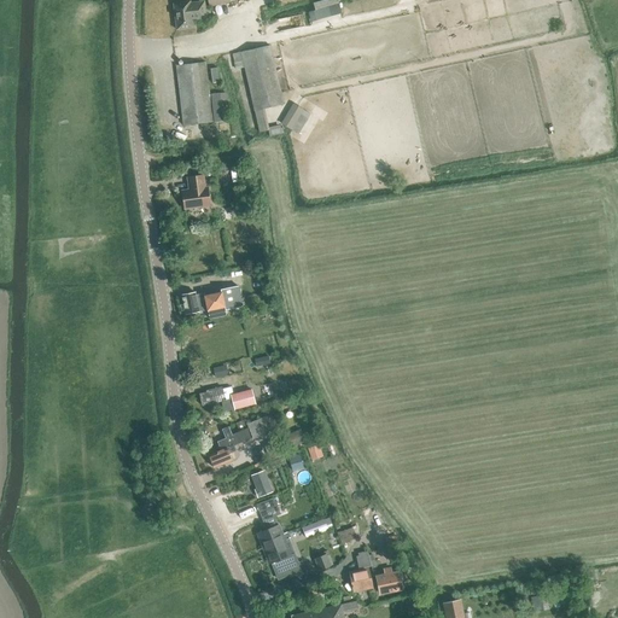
[(202,0),(173,3),(175,30),(193,28),(193,19),(205,18),(203,0),(202,0)]
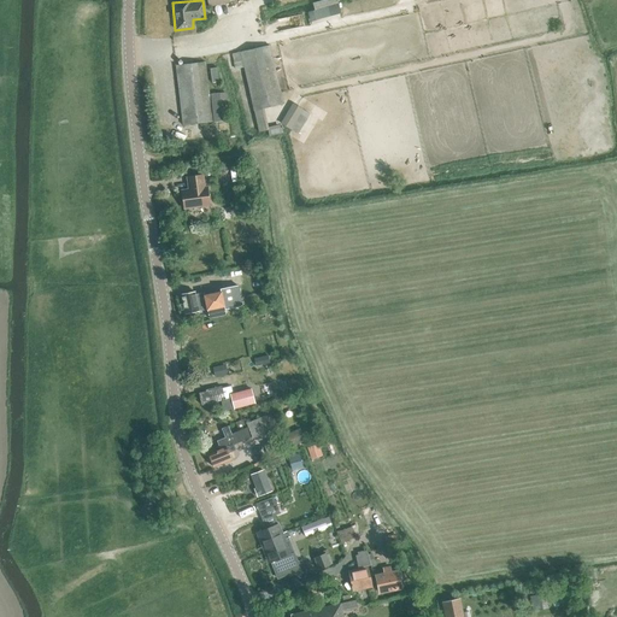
[(269,130),(263,107),(282,104),(269,47),(233,53),(235,69),(244,68),(258,133),(269,130)]
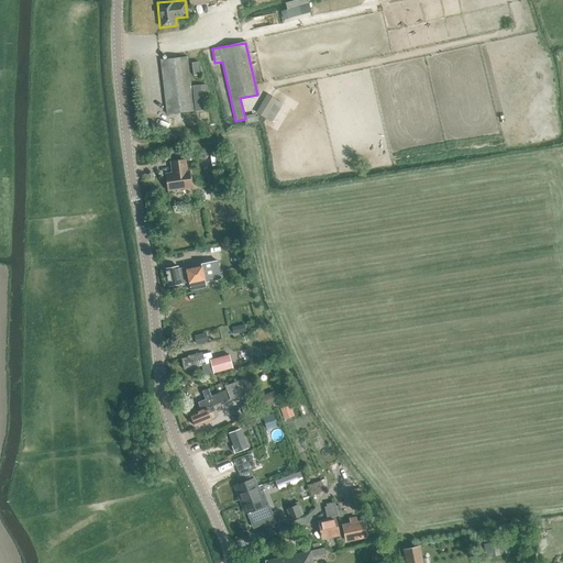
[(187,57),(186,57),(159,61),(166,114),(194,110),(187,57)]
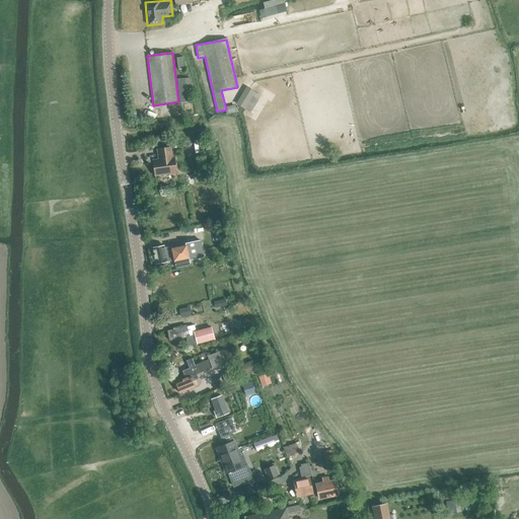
[(184,78),(176,79),(179,102),(187,101),(186,85),(190,85),(189,77),(184,78)]
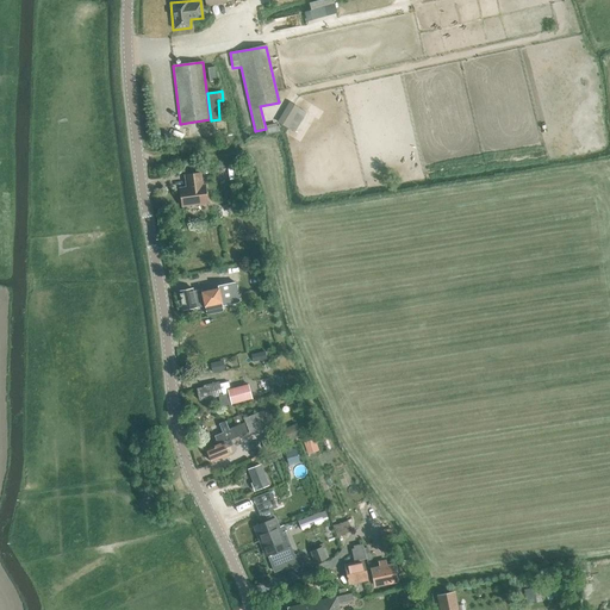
[(291,104),(279,123),(292,131),(304,112),(291,104)]
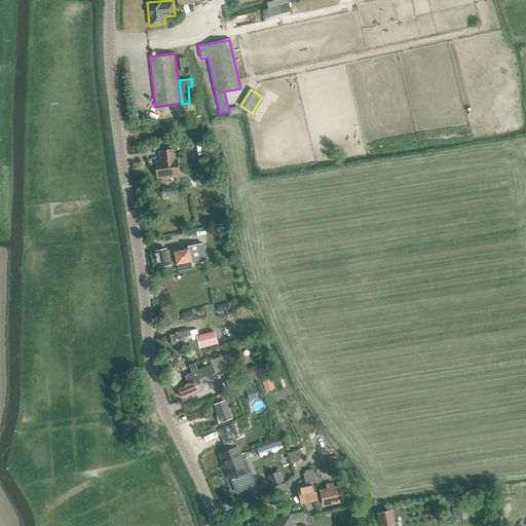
[(160,161),(154,162),(156,178),(178,175),(176,159),(174,160),(173,149),(159,151),(160,161)]
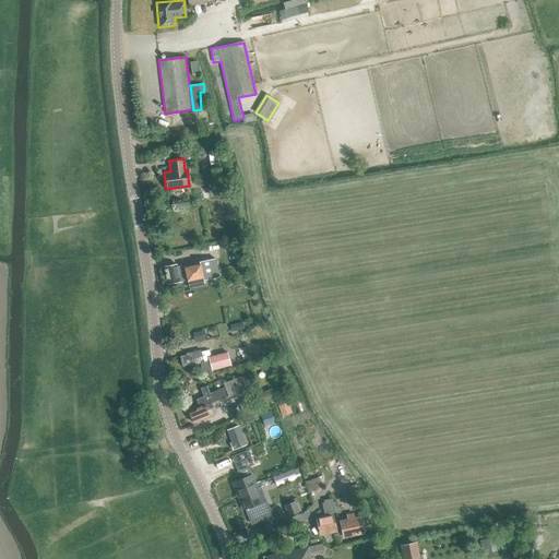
[(177,264),(164,266),(167,284),(180,282),(187,281),(189,288),(204,285),(203,280),(218,277),(218,276),(215,259),(200,262),(200,264),(185,268),(183,265),(177,266),(177,264)]
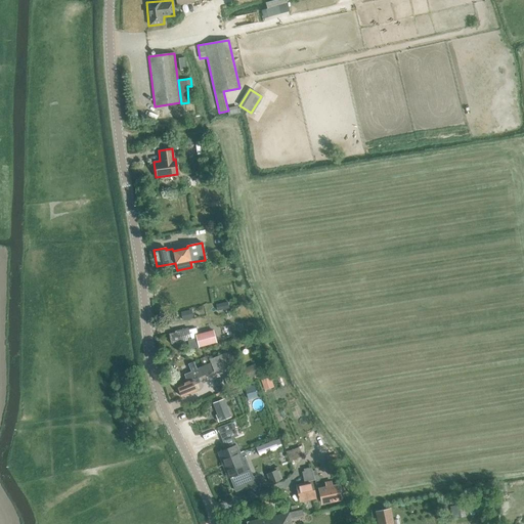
[(215,303),(217,310),(229,307),(227,300),(215,303)]
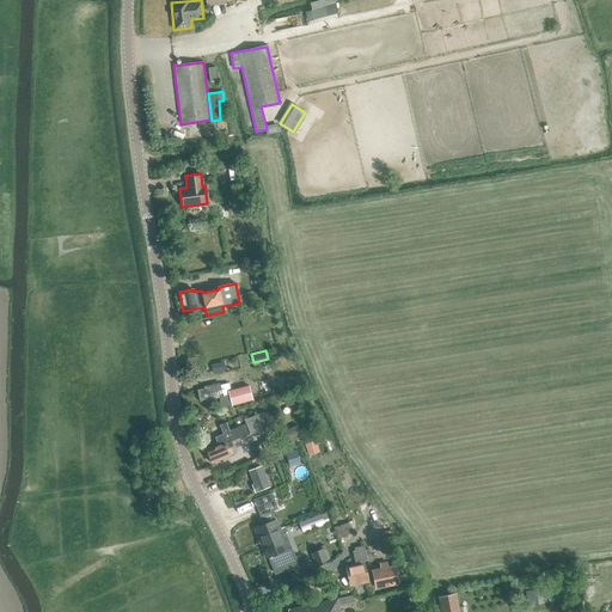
[(213,374),(226,371),(224,361),(210,365),(213,374)]
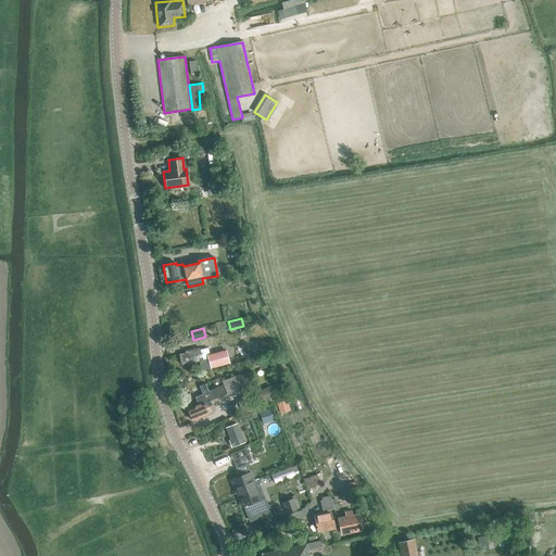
[(202,370),(229,363),(226,350),(201,356),(200,350),(199,348),(186,351),(186,353),(179,354),(181,365),(200,361),(202,370)]
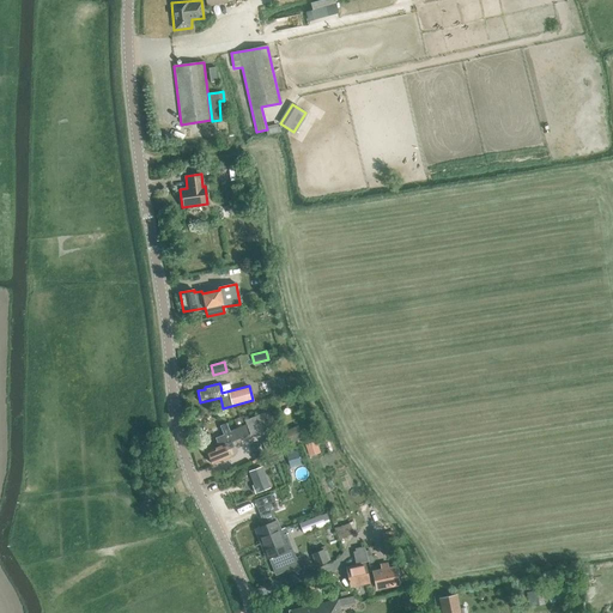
[(212,463),(230,456),(226,450),(235,447),(232,442),(235,441),(234,441),(250,435),(271,426),(265,413),(244,420),(243,417),(234,420),(237,429),(231,431),(230,431),(226,423),(219,425),(223,435),(216,438),(219,447),(207,451),(212,463)]
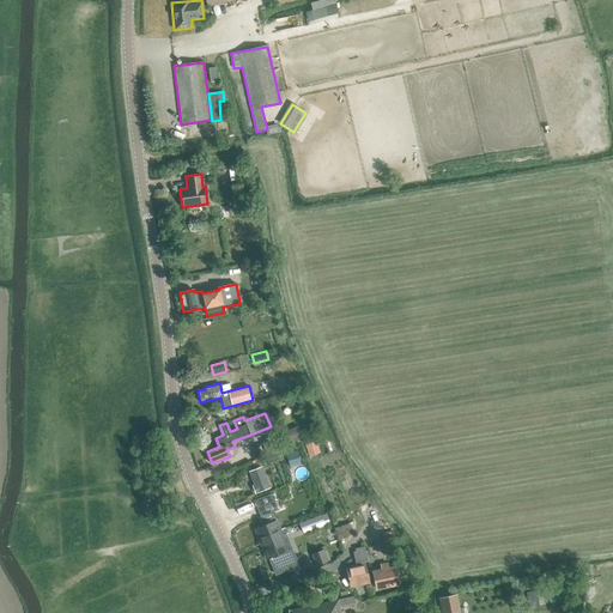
[(289,444),(303,437),(298,425),(283,431),(289,444)]
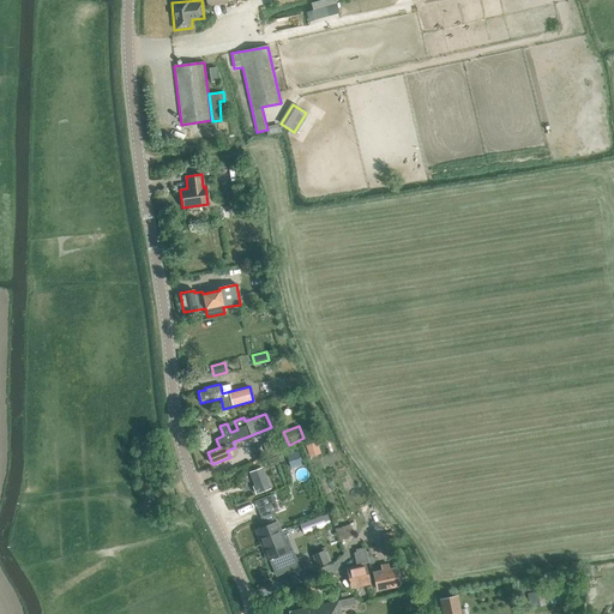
[(329,439),(321,441),(326,455),(332,452),(329,439)]
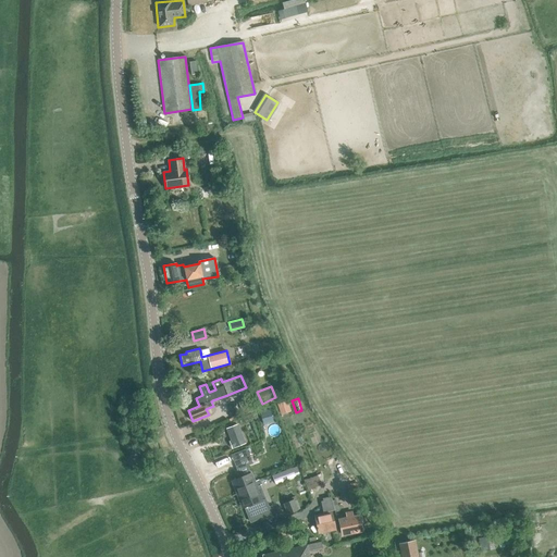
[(276,404),(281,415),(291,411),(286,400),(276,404)]
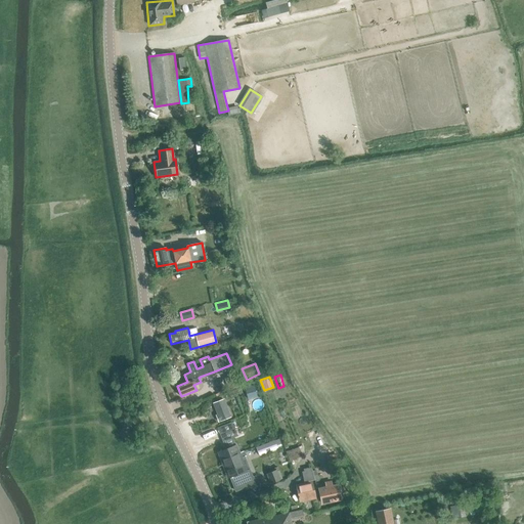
[(244,388),(248,400),(256,397),(253,385),(244,388)]
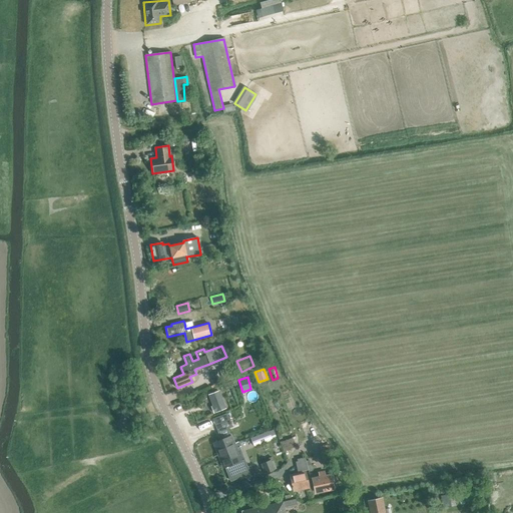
[(214,415),(225,410),(218,395),(207,400),(214,415)]
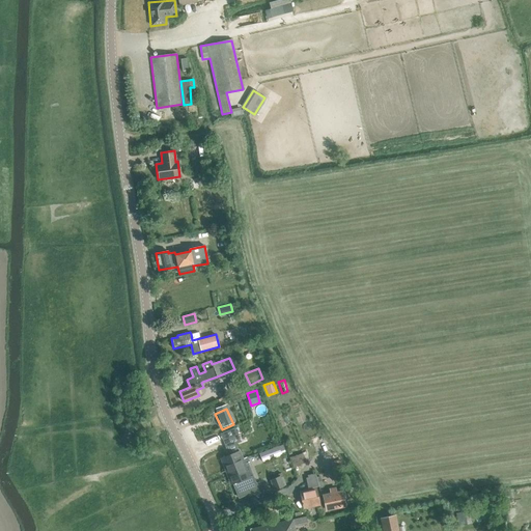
[(238,436),(238,435),(222,441),(225,447),(228,455),(221,458),(226,471),(238,466),(236,462),(242,459),(243,458),(240,451),(236,443),(241,441),(244,440),(242,434),(238,436)]
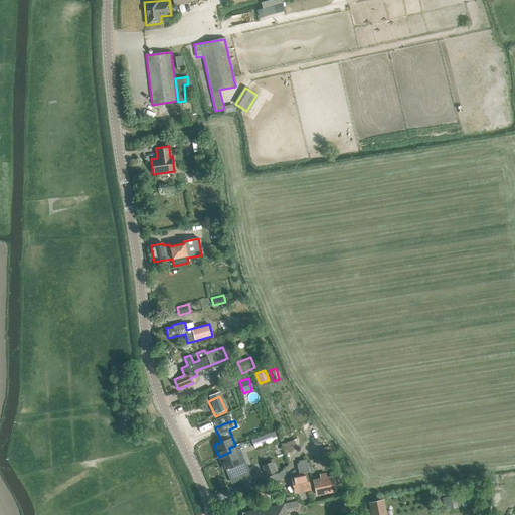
[(276,436),(274,432),(251,441),(254,448),(262,445),(261,442),(276,436)]
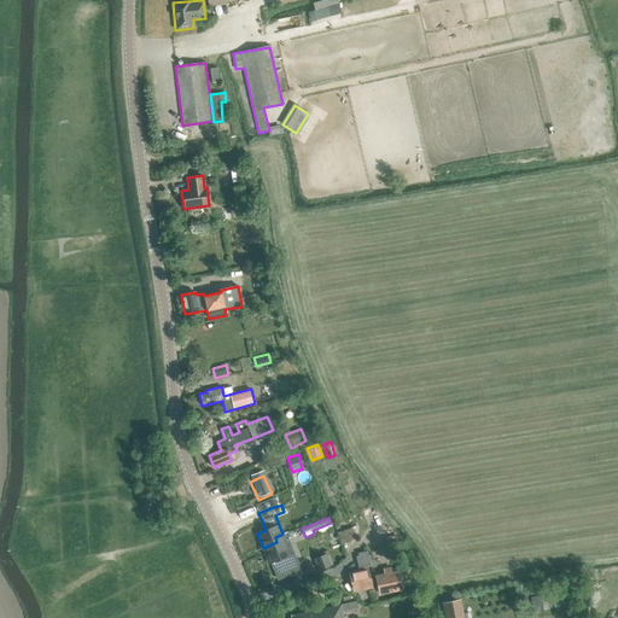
[(284,540),(281,535),(275,537),(277,542),(263,548),(269,564),(272,563),(278,579),(297,572),(298,576),(305,572),(301,563),(298,563),(296,564),(292,554),(290,554),(284,540)]
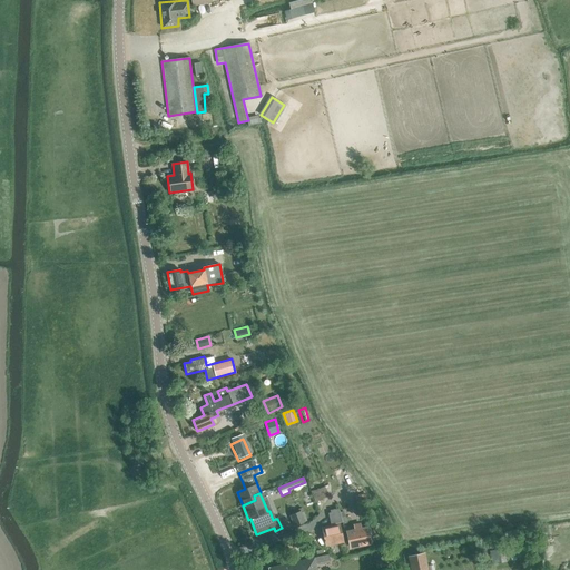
[(369,499),(355,502),(359,518),(372,514),(369,499)]
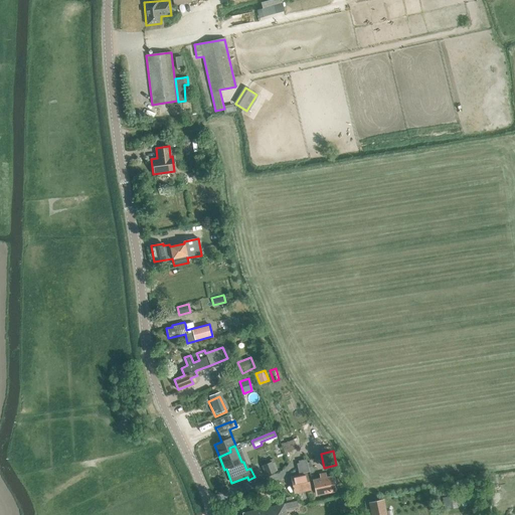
[(272,462),(263,466),(266,476),(276,472),(272,462)]
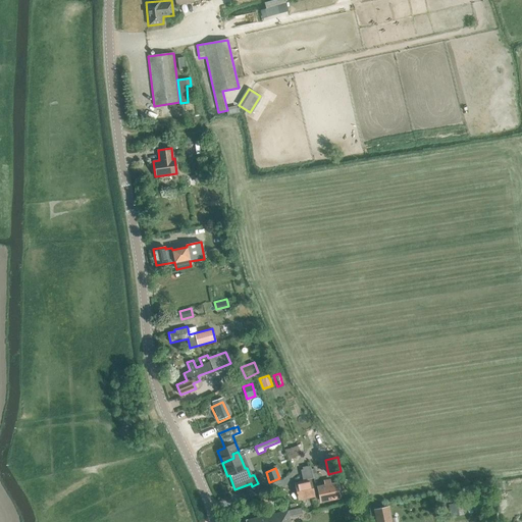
[(295,483),(298,500),(314,496),(311,480),(295,483)]
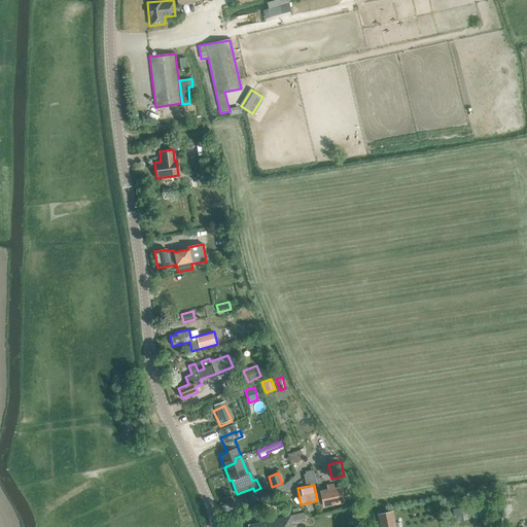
[(340,488),(320,492),(324,506),(343,501),(340,488)]
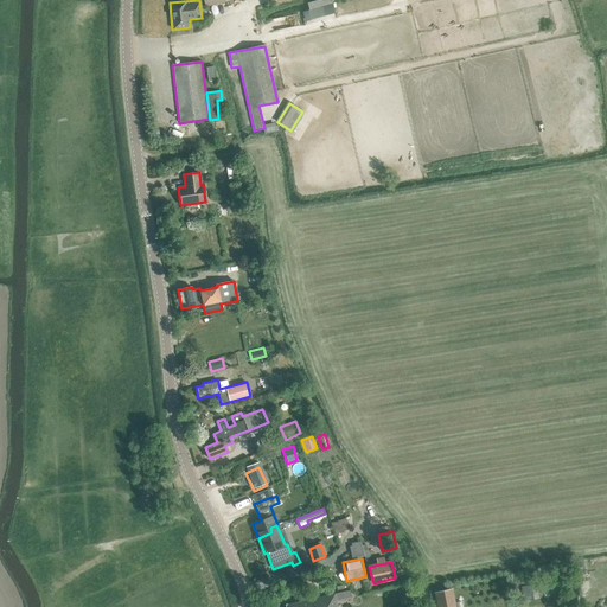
[(351,589),(336,592),(339,606),(353,604),(351,589)]
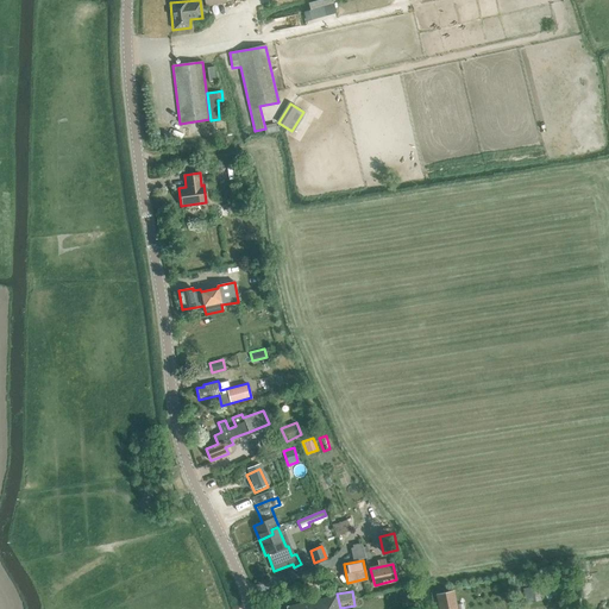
[(339,608),(336,595),(287,607),(287,608),(339,608)]
